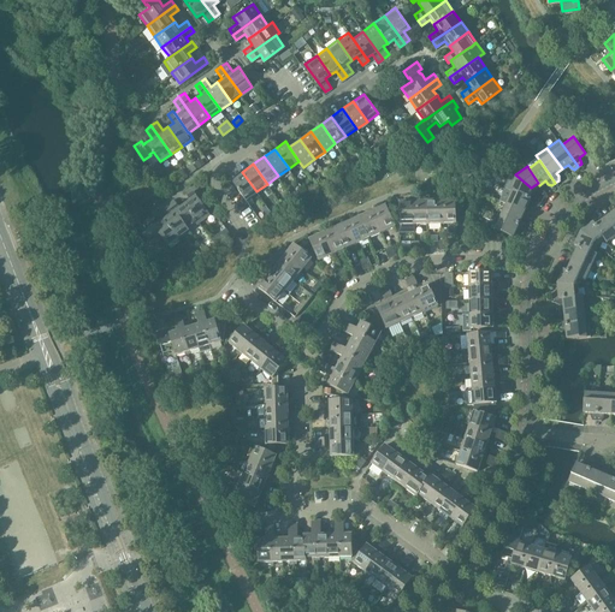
[(256,191),(242,172),(231,179),(246,200),(256,191)]
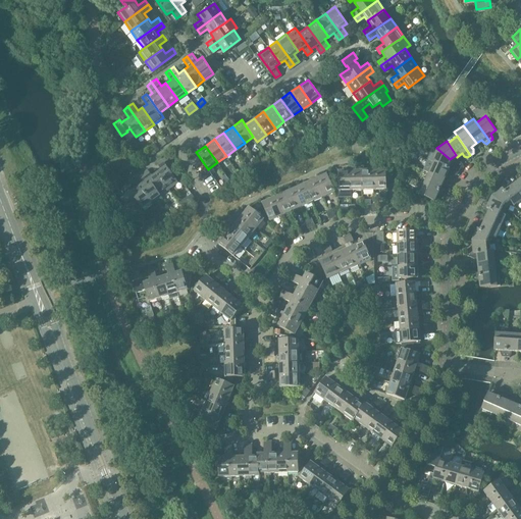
[(430,160),(432,161),(433,160),(447,166),(450,159),(436,148),(430,160)]
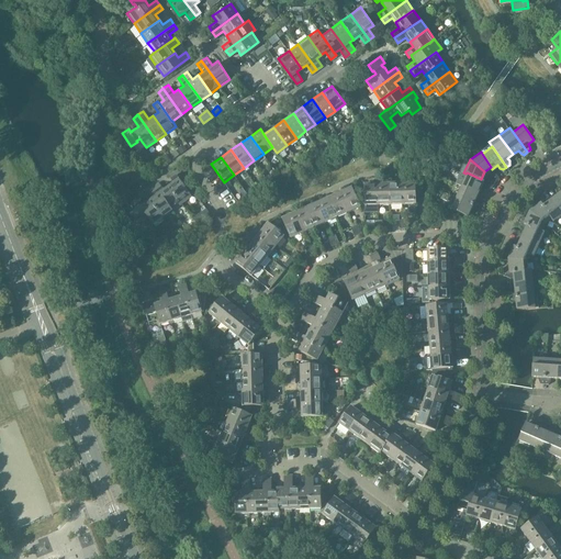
[(172,181),(168,183),(181,202),(191,194),(172,169),(167,174),(172,181)]
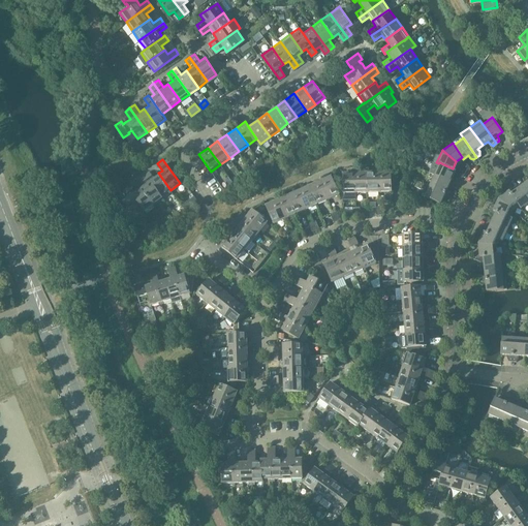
[(461,164),(466,168),(469,166),(464,159),(461,164)]
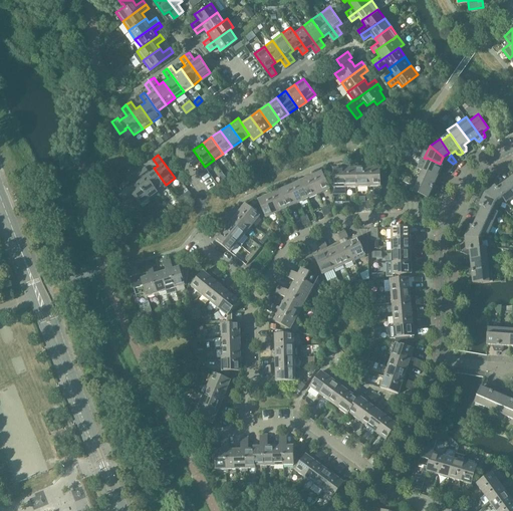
[(422,169),(437,176),(440,170),(442,171),(450,171),(451,169),(443,166),(442,165),(440,164),(427,158),(426,159),(422,169)]
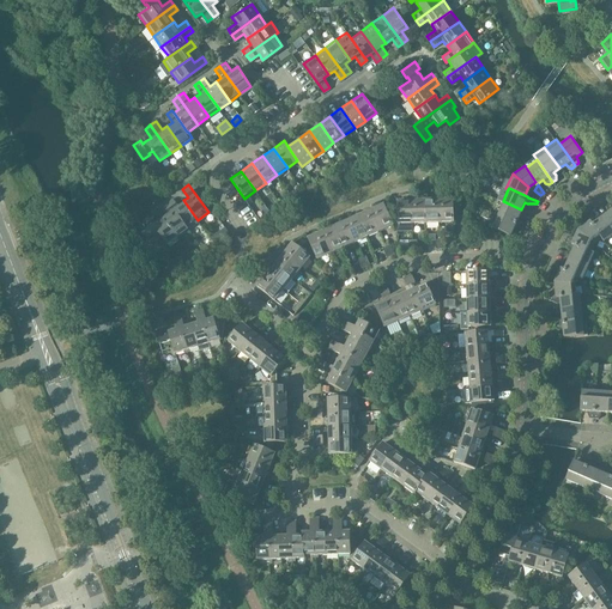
[(171,196),(167,200),(187,227),(198,220),(183,200),(177,205),(171,196)]
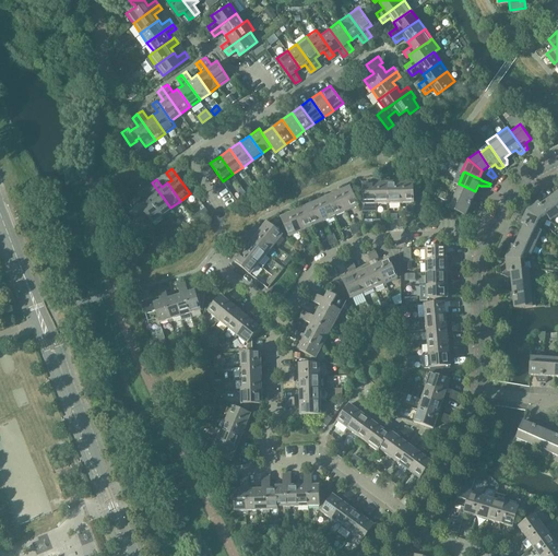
[(387,180),(375,181),(375,202),(388,202),(387,180)]
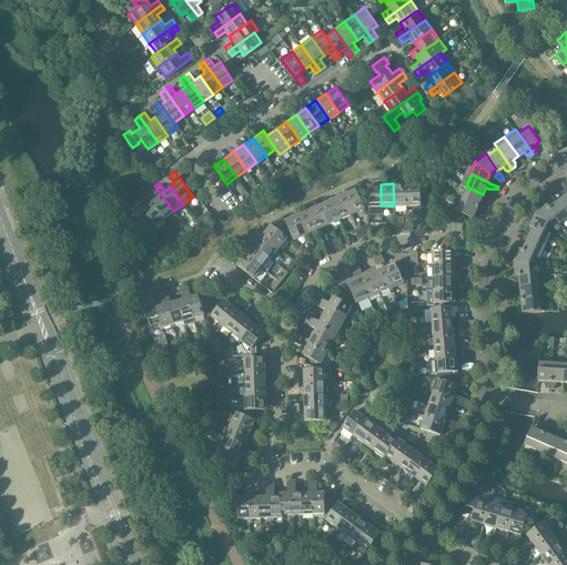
[(406,183),(393,183),(394,205),(406,204),(406,183)]
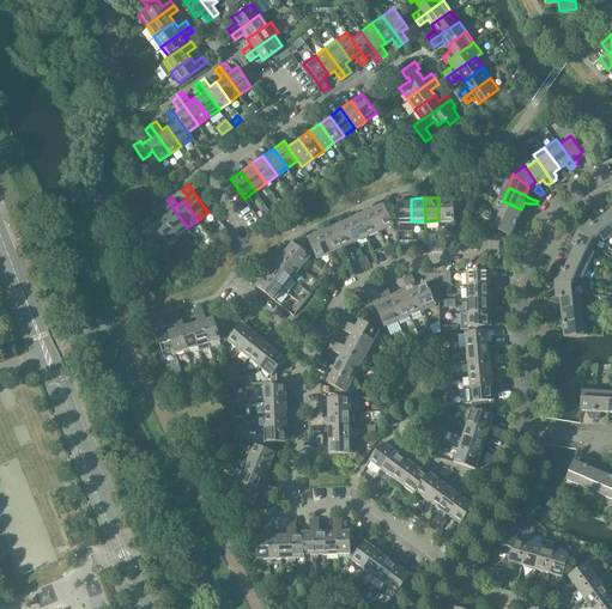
[(453,198),(438,198),(438,220),(453,220),(453,198)]
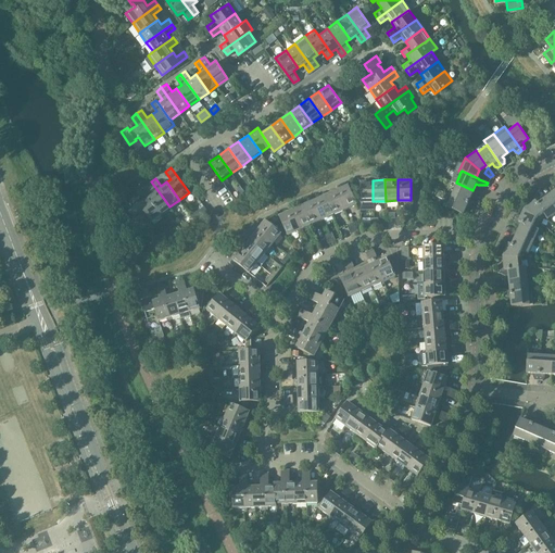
[(373,201),(373,180),(360,180),(360,201),(373,201)]
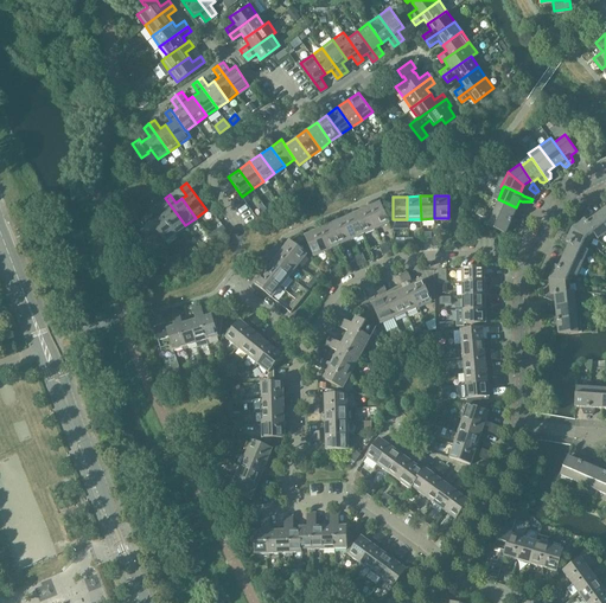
[(165,210),(160,213),(174,233),(185,225),(165,198),(159,201),(165,210)]
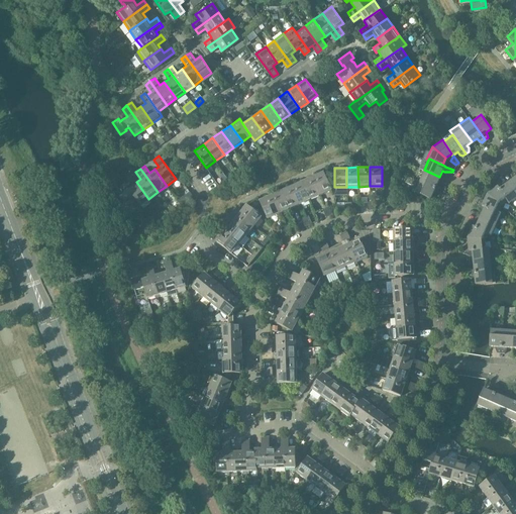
[(424,170),(419,180),(440,190),(441,187),(439,183),(437,182),(439,177),(424,170)]
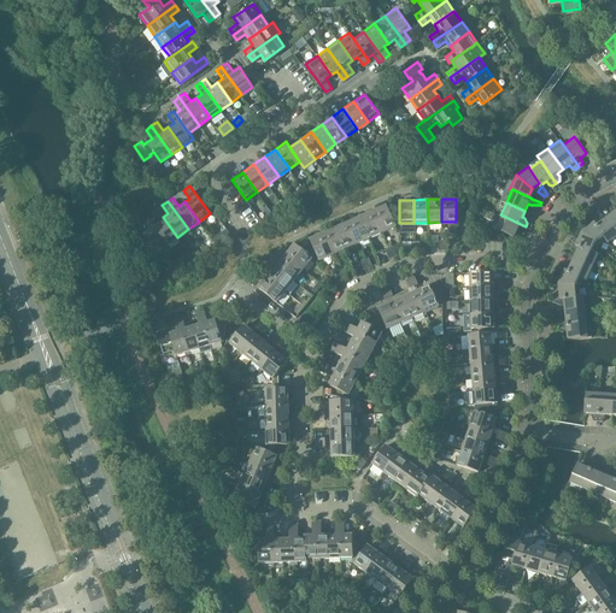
[(386,204),(373,210),(381,230),(394,225),(386,204)]
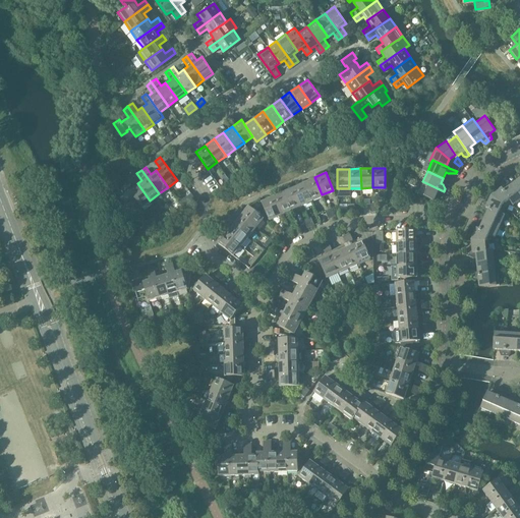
[(303,181),(311,199),(322,194),(314,177),(303,181)]
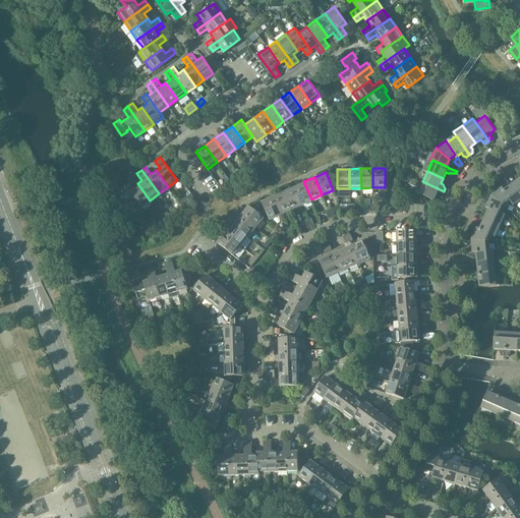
[(128,180),(124,183),(140,207),(150,200),(137,183),(133,187),(128,180)]
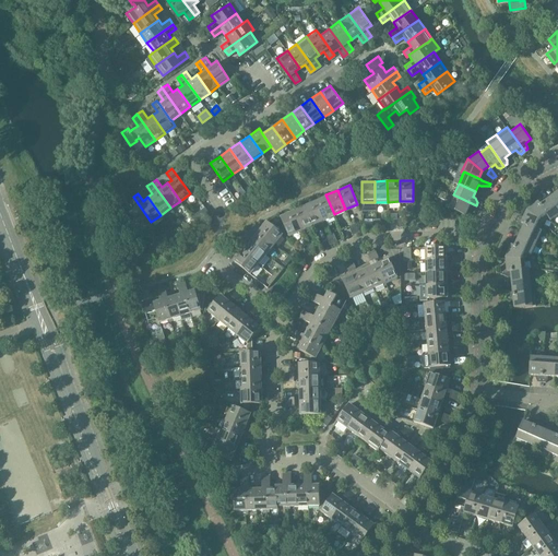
[(535,193),(533,196),(547,215),(549,219),(557,212),(557,208),(549,196),(544,200),(542,198),(535,193)]
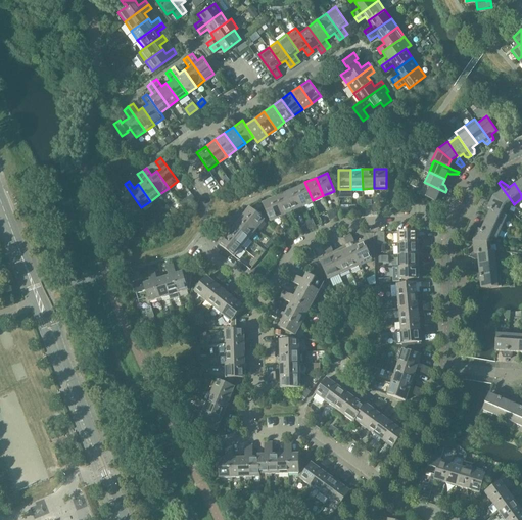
[(294,187),(302,205),(313,200),(304,182),(294,187)]
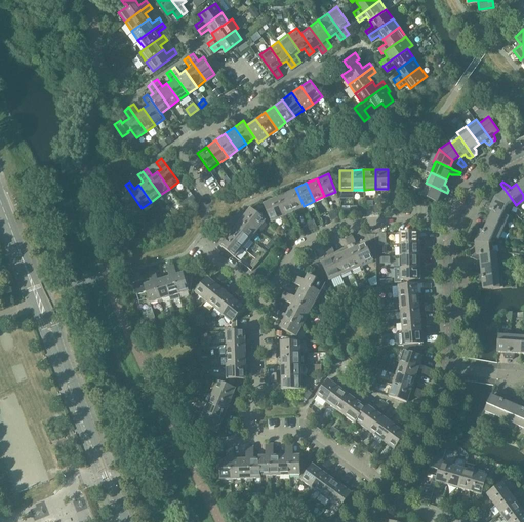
[(447,193),(426,183),(420,194),(437,201),(439,195),(442,196),(446,195),(447,193)]
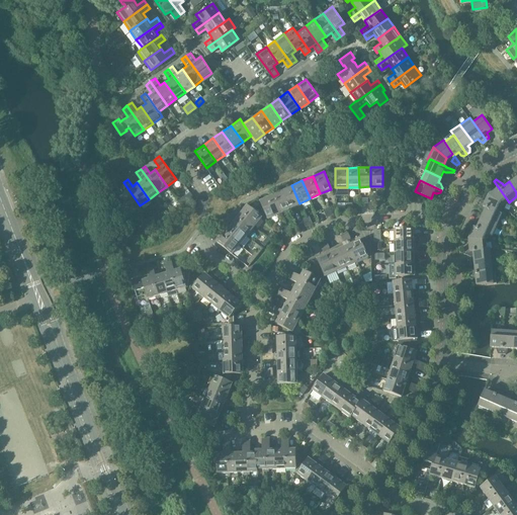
[(493,188),(488,192),(501,204),(507,199),(494,181),(491,182),(492,186),(493,188)]
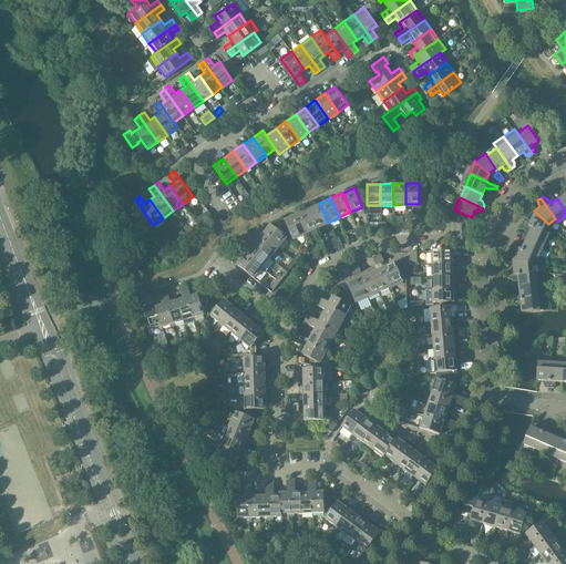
[(153,225),(135,200),(130,203),(136,211),(127,216),(122,208),(115,213),(135,241),(141,236),(140,235),(153,225)]
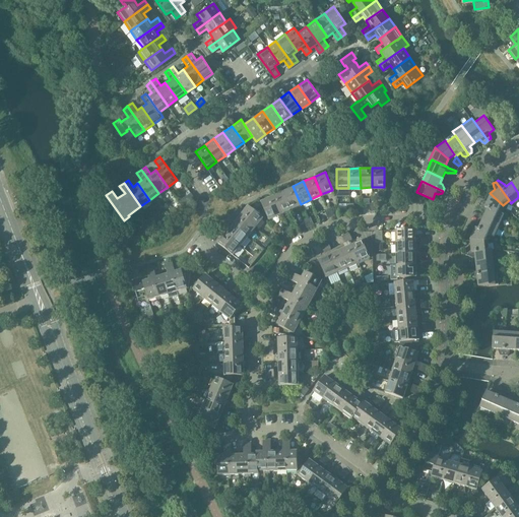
[(301,204),(293,186),(281,191),(289,208),(301,204)]
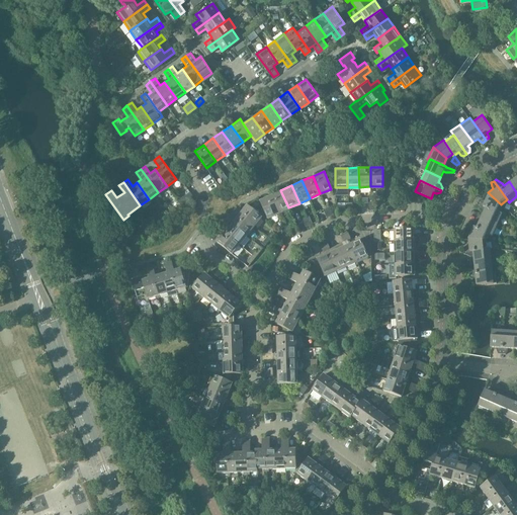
[(288,207),(280,190),(270,194),(278,212),(288,207)]
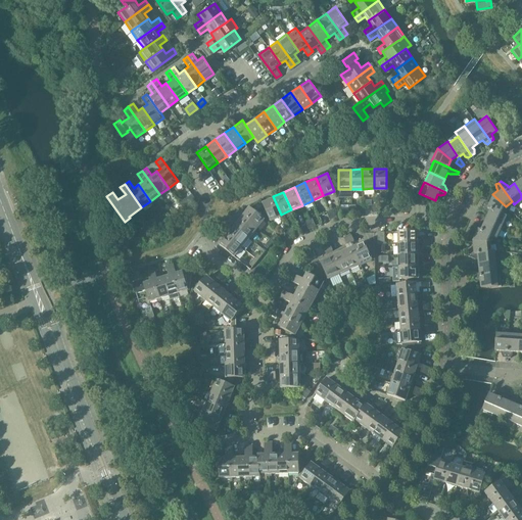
[(483,200),(482,202),(503,213),(506,206),(492,194),(489,201),(486,199),(483,200)]
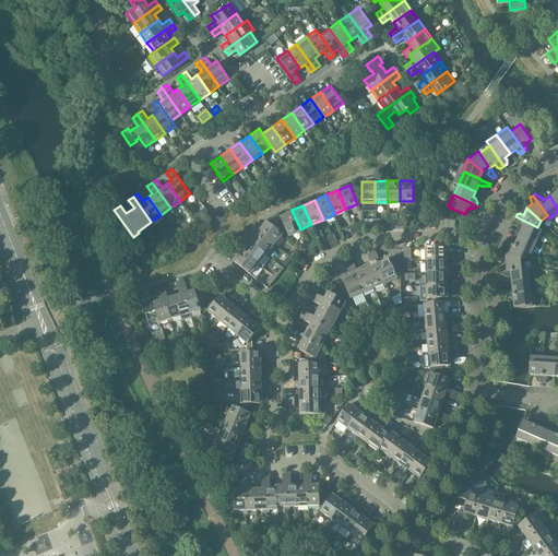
[(300,229),(292,210),(280,215),(288,235),(300,229)]
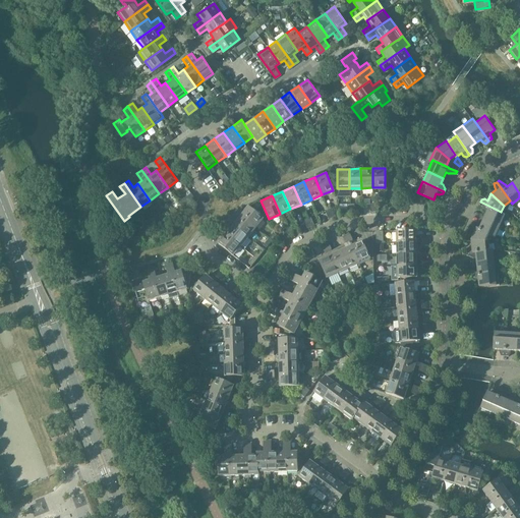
[(486,212),(483,218),(499,225),(504,214),(501,212),(480,202),(478,205),(483,211),(486,212)]
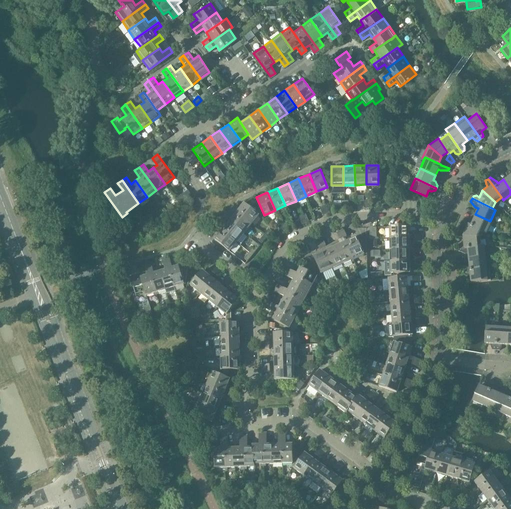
[(243,201),(236,210),(251,222),(258,213),(243,201)]
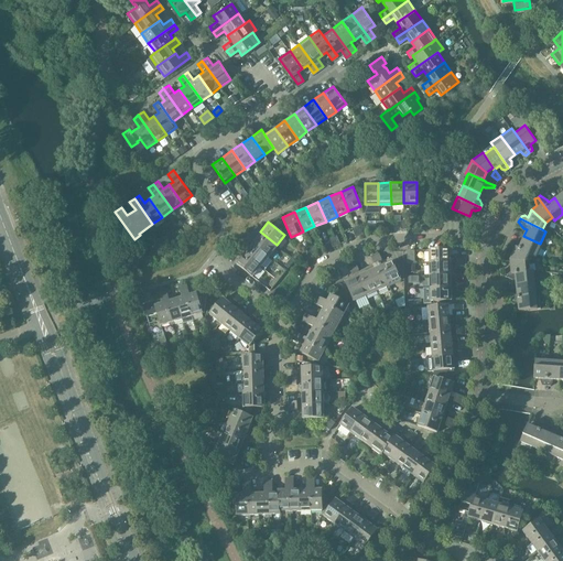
[(179,227),(173,232),(176,236),(183,232),(179,227)]
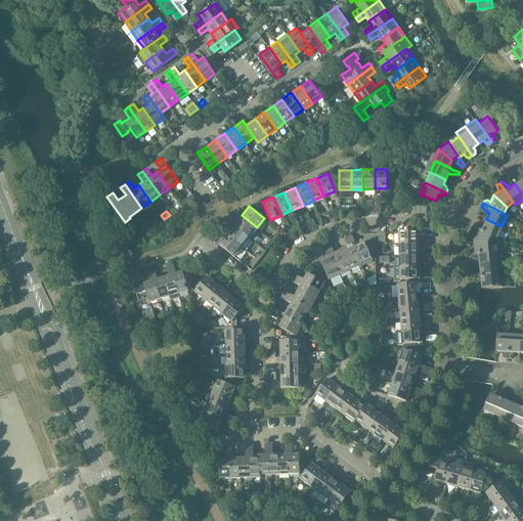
[(233,224),(249,236),(257,227),(242,215),(233,224)]
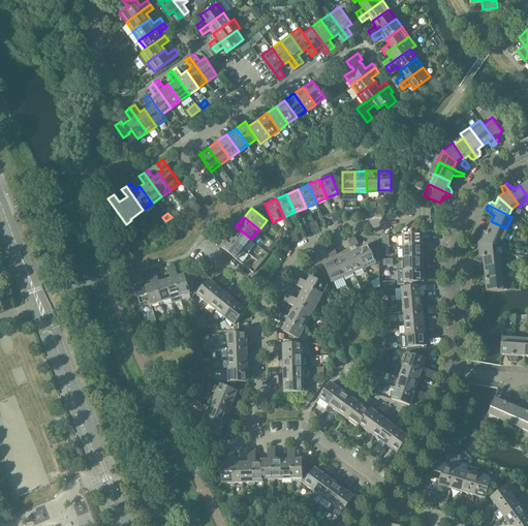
[(486,225),(478,226),(476,228),(498,238),(501,240),(506,228),(491,221),(488,226),(486,225)]
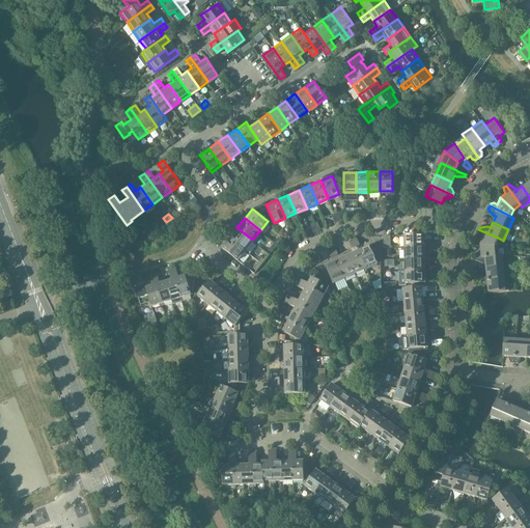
[(236,227),(229,237),(245,249),(252,240),(236,227)]
